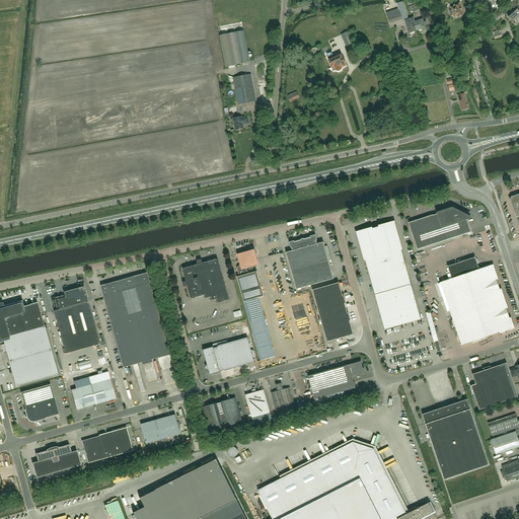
[(518,3),(514,0),(508,0),(511,2),(512,2),(515,5),(513,7),(514,9),(507,14),(513,21),(518,15),(518,7),(516,4),(518,3)]
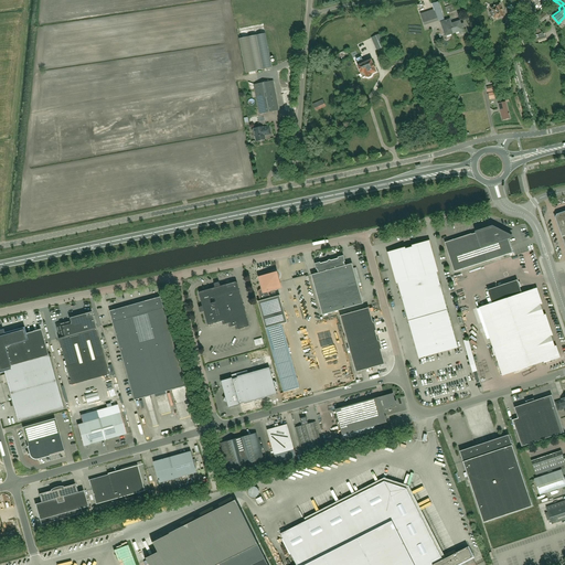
[(432,3),(434,9),(435,9),(438,20),(441,23),(445,21),(438,1),(432,3)]
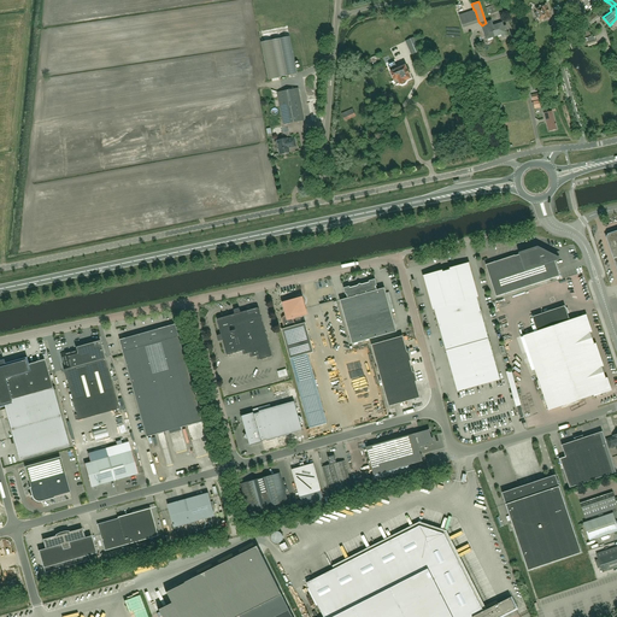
[(495,12),(497,15),(498,17),(499,16),(500,17),(505,15),(503,12),(498,5),(487,9),(488,13),(495,12)]
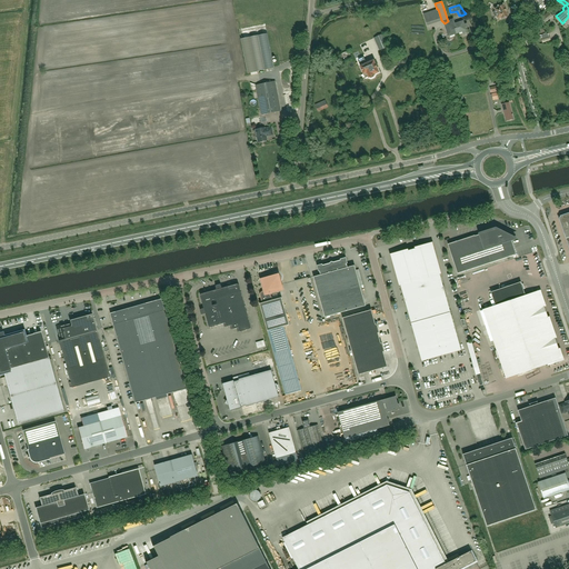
[(508,17),(505,5),(498,7),(499,8),(495,9),(496,11),(493,12),(493,13),(495,17),(496,17),(497,17),(498,19),(501,18),(502,19),(508,17)]
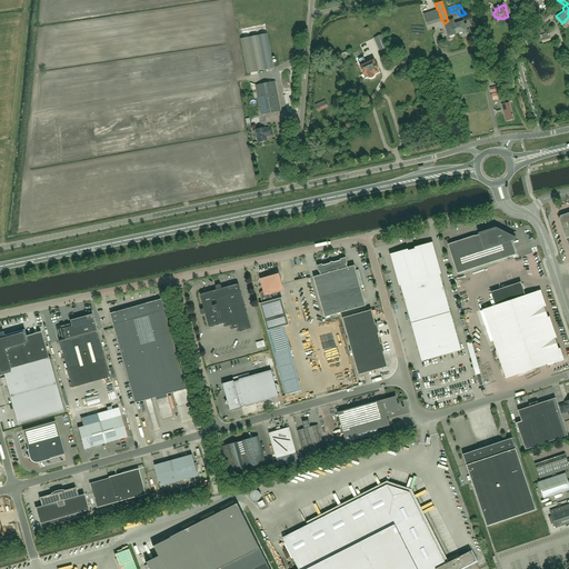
[(427,26),(441,21),(441,20),(438,9),(437,9),(423,15),(427,26)]
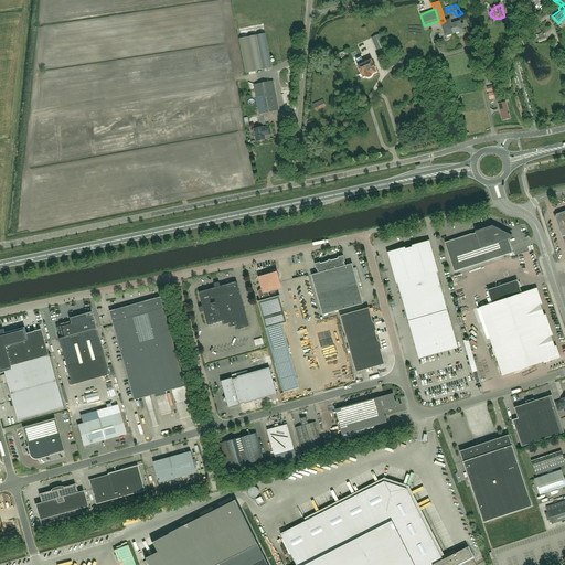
[(542,22),(550,17),(545,12),(539,18),(537,18),(533,21),(534,23),(532,25),(534,29),(536,27),(535,25),(536,24),(539,25),(542,22)]
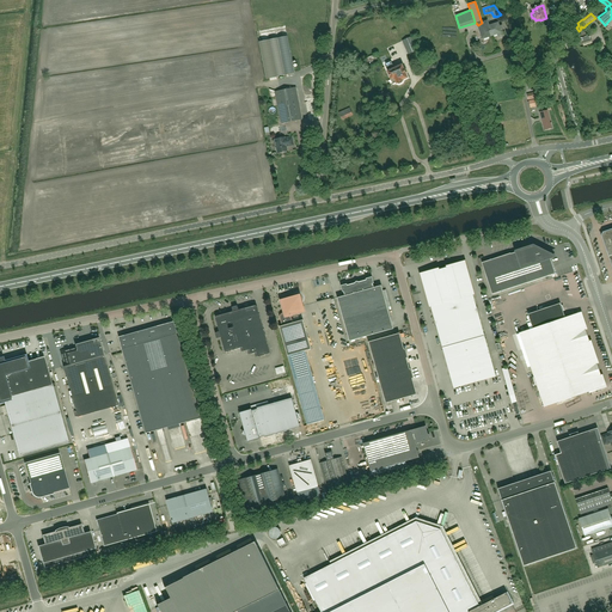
[(489,26),(487,22),(482,23),(478,25),(483,40),(501,32),(500,29),(502,29),(501,26),(500,26),(499,23),(489,26)]
